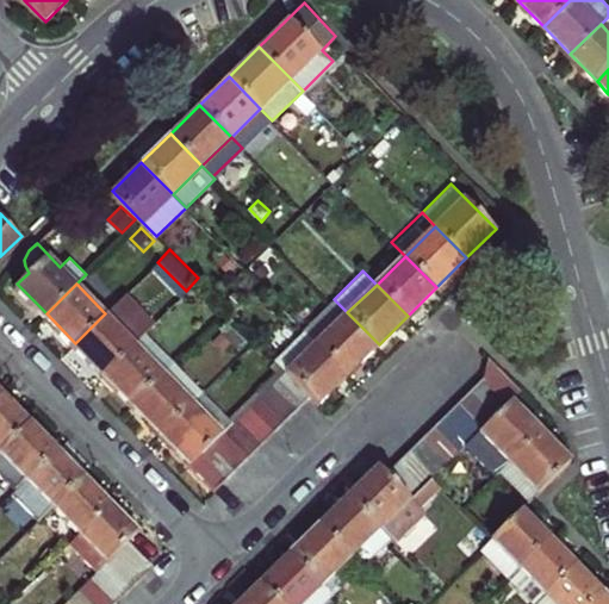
[(105,313),(134,343),(149,328),(120,298),(105,313)]
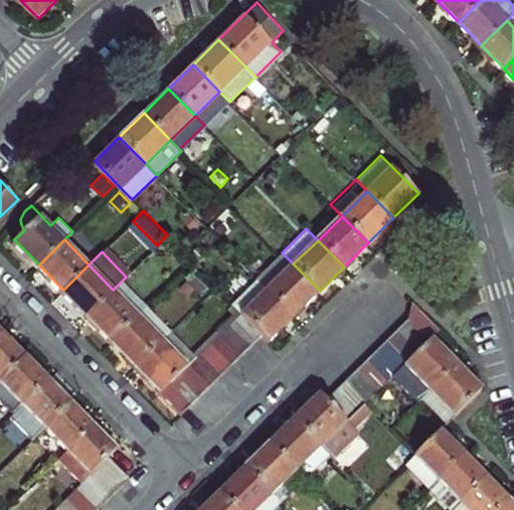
[(257,278),(268,289),(293,264),(282,252),(257,278)]
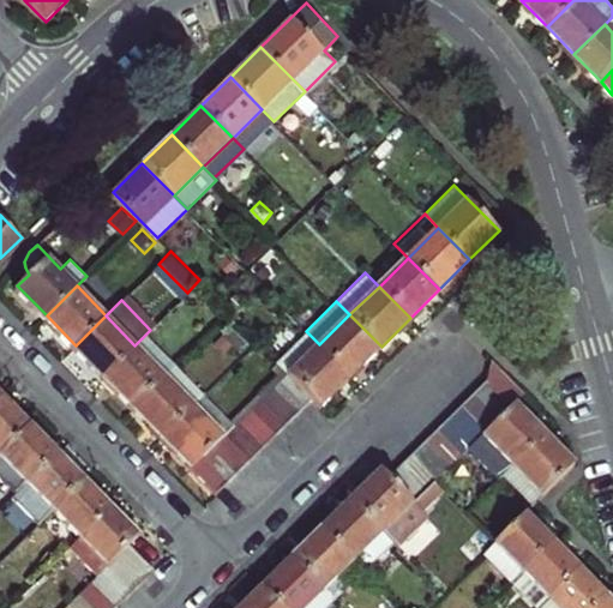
[(349,314),(319,344),(350,377),(382,347),(349,314)]
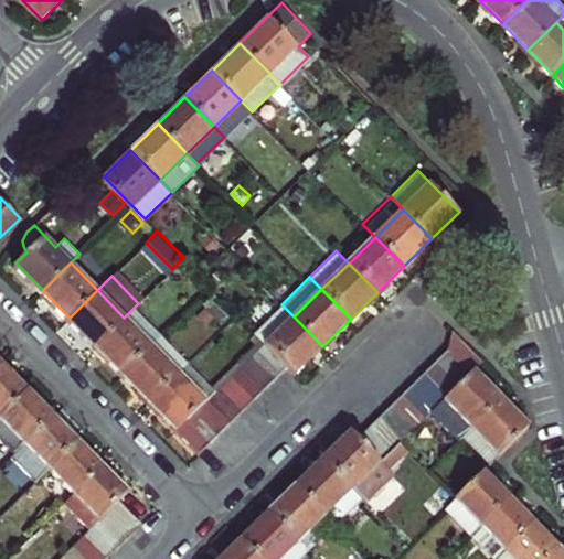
[(96,345),(124,318),(97,290),(70,318),(96,345)]
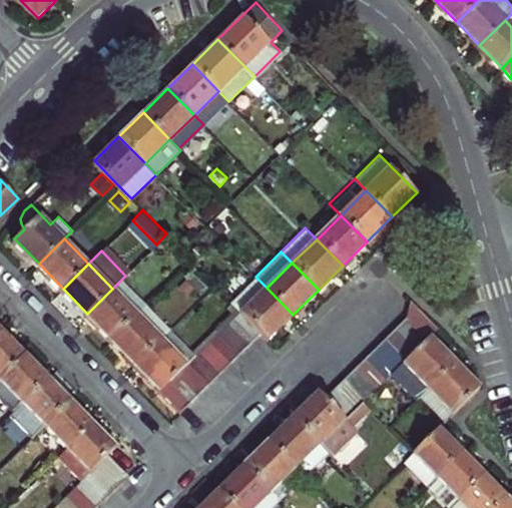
[(112,289),(136,314),(149,301),(125,276),(112,289)]
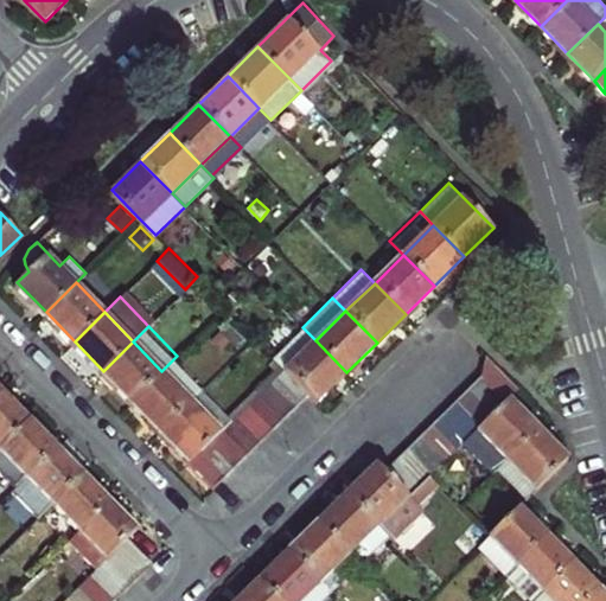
[(316,340),(303,327),(273,355),(285,368),(286,369),(316,340)]
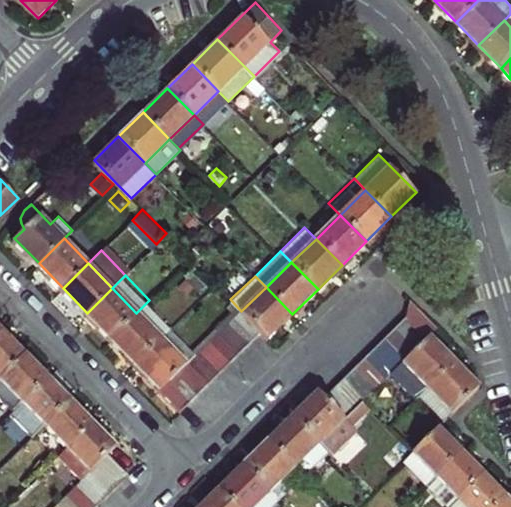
[(266,287),(241,311),(262,332),(268,338),(292,314),(266,287)]
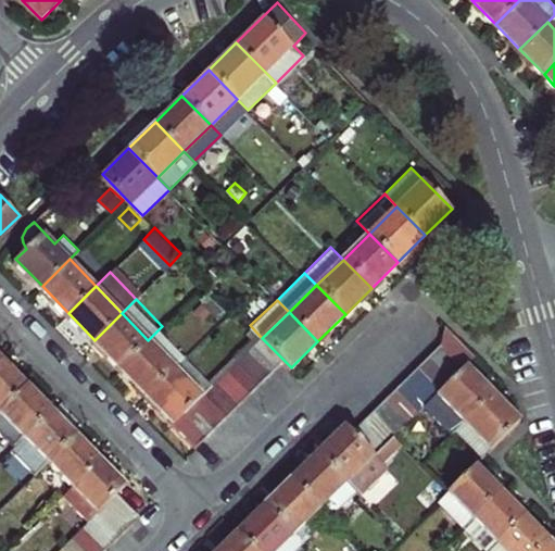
[(122,313),(95,340),(121,366),(148,340),(122,313)]
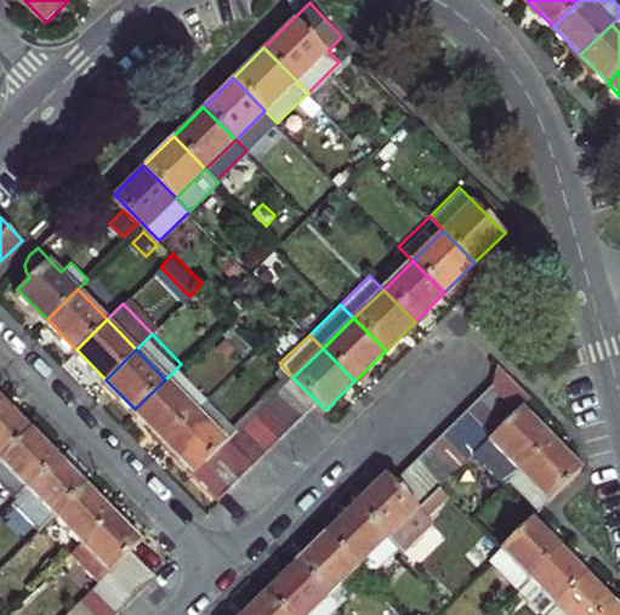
[(491,373),(489,382),(516,409),(519,405),(529,396),(491,357),(491,359),(491,362),(491,365),(491,369),(491,373)]
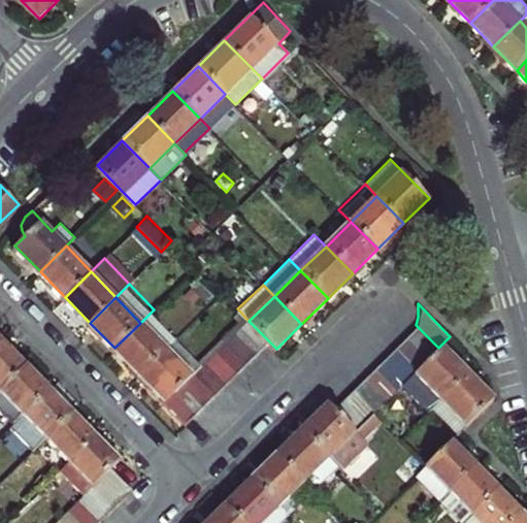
[(141,374),(166,350),(179,336),(154,309),(140,323),(114,348),(141,374)]
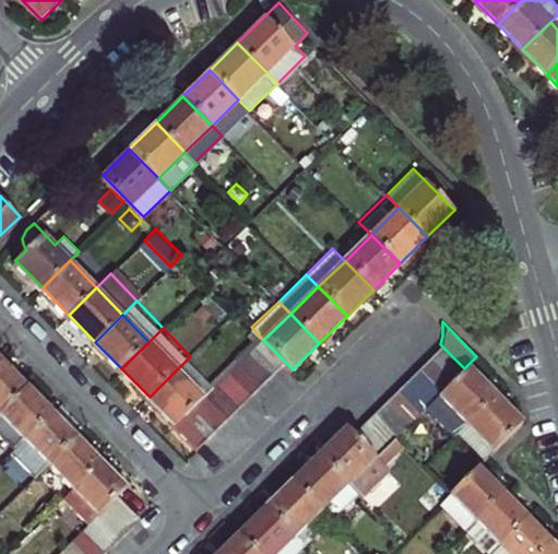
[(263,340),(262,339),(250,351),(274,375),(286,363),(263,340)]
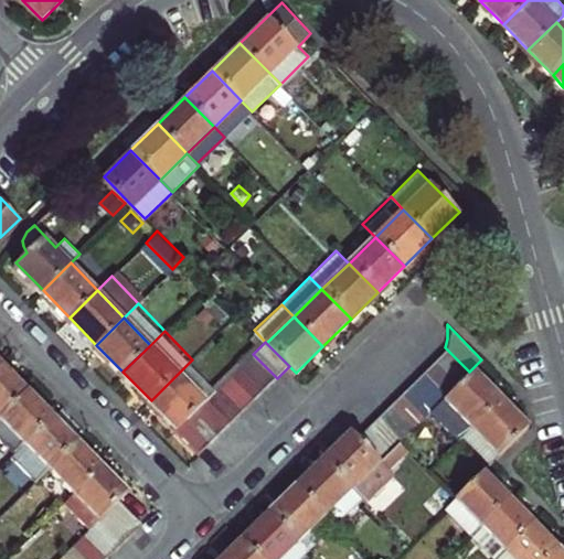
[(469,372),(445,347),(434,358),(458,383),(469,372)]
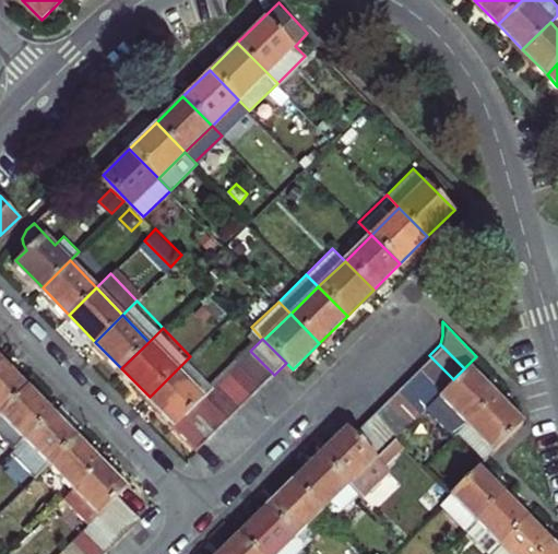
[(274,375),(250,351),(239,362),(263,385),(274,375)]
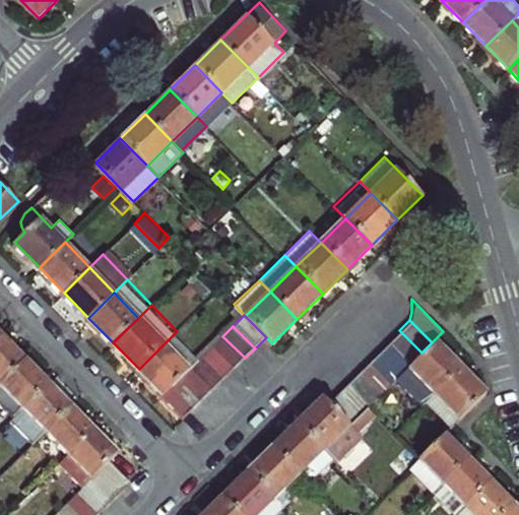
[(422,352),(399,330),(389,340),(411,363),(422,352)]
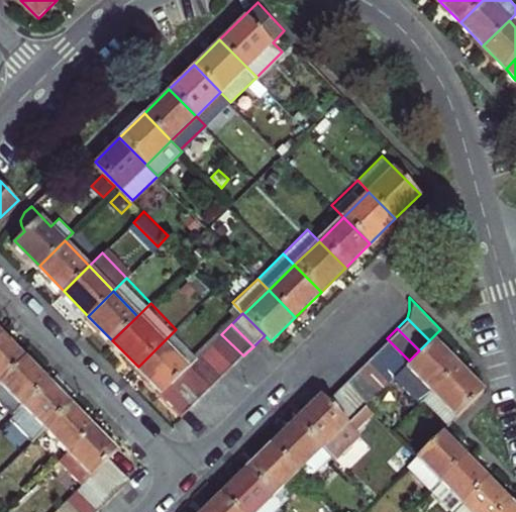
[(200,354),(176,329),(163,342),(187,367),(191,363),(200,354)]
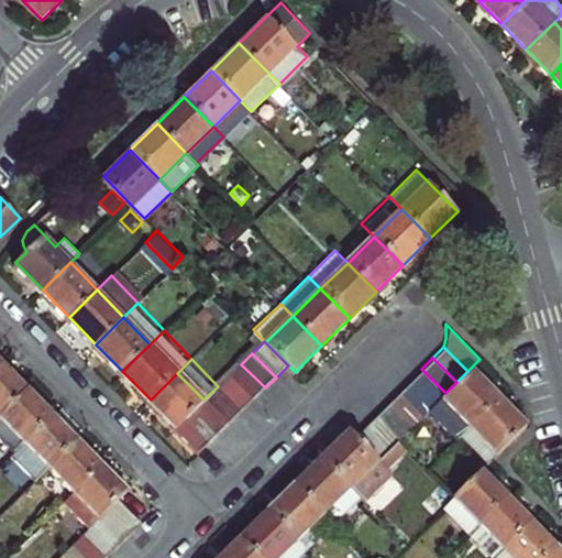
[(0,415),(31,386),(4,360),(0,364),(0,415)]
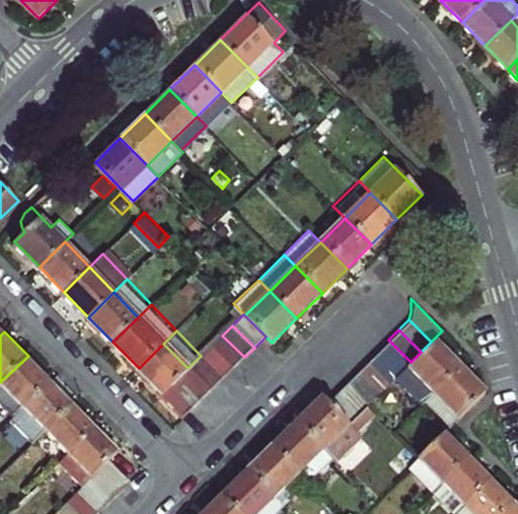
[(233,367),(244,357),(222,336),(212,345),(233,367)]
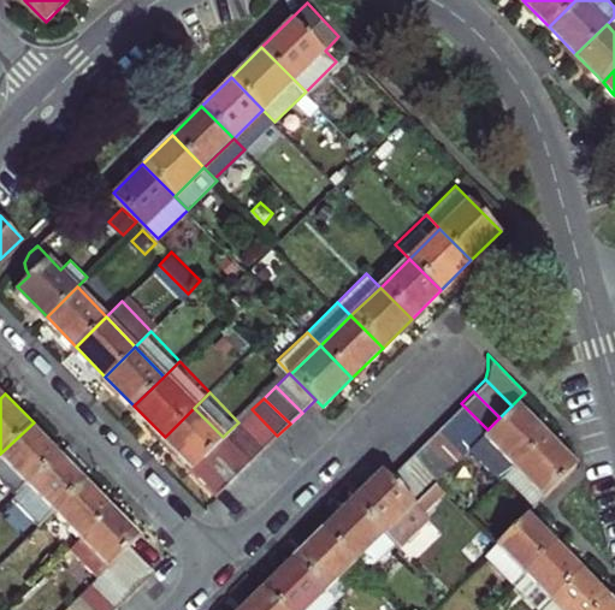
[(500,418),(488,430),(475,442),(473,444),(503,474),(507,471),(513,463),(544,432),(515,402),(512,406),(500,418)]
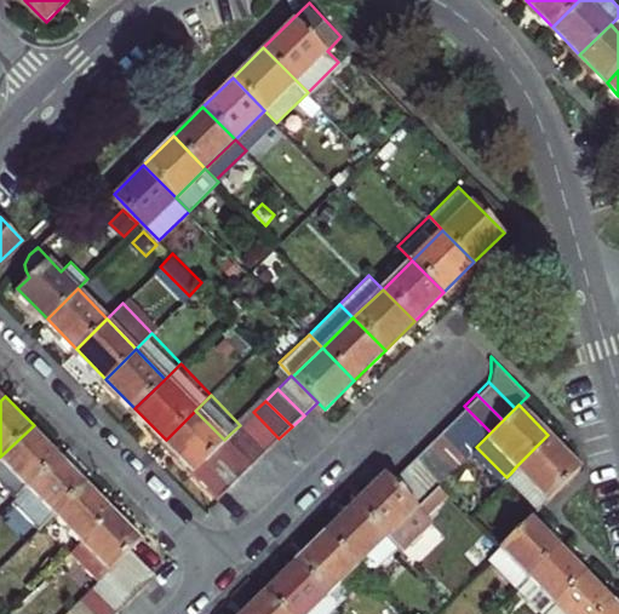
[(479,445),(491,432),(464,406),(452,418),(479,445)]
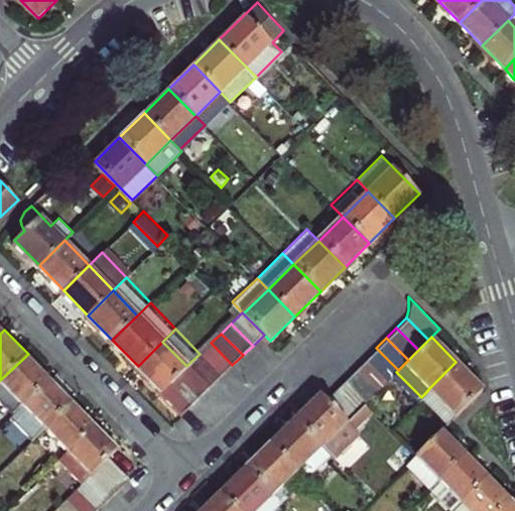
[(180,372),(186,366),(162,342),(138,366),(182,412),(191,404),(170,382),(180,372)]
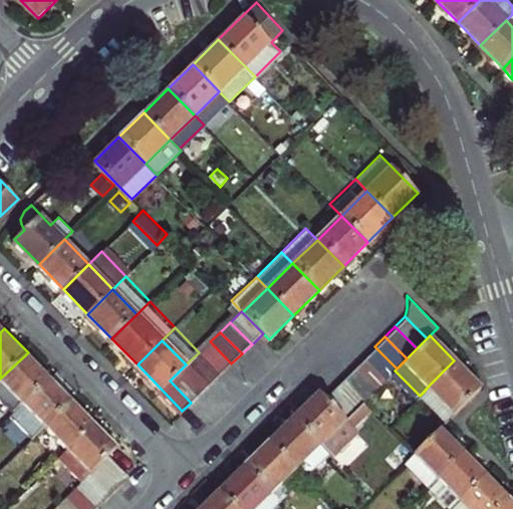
[(221,373),(231,363),(210,341),(200,351),(221,373)]
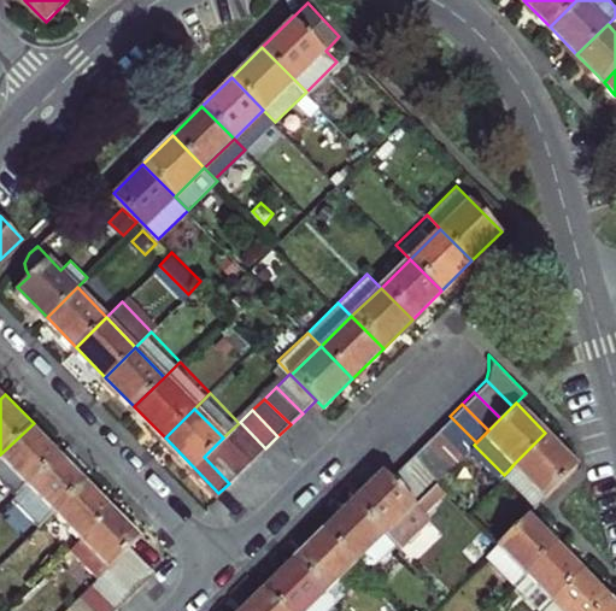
[(476,442),(450,416),(438,428),(464,454),(474,445),(476,442)]
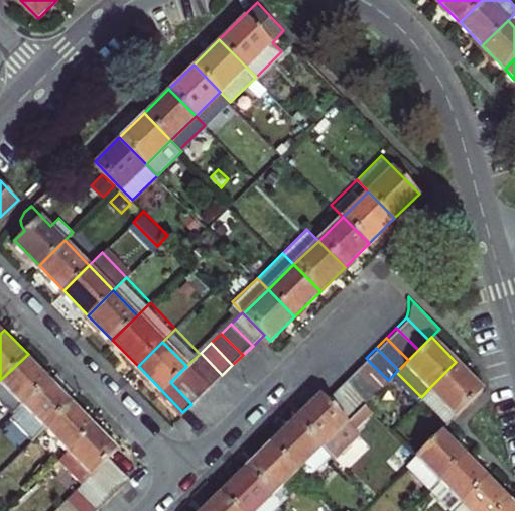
[(201,353),(200,354),(190,362),(213,384),(222,375),(201,353)]
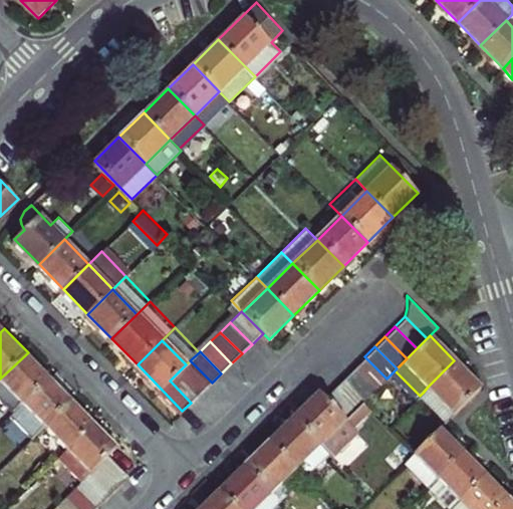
[(0,395),(16,411),(51,375),(28,352),(0,378),(0,395)]
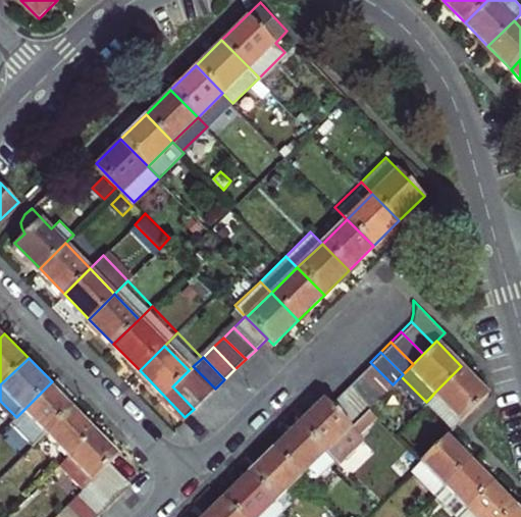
[(393,384),(370,362),(361,372),(383,395),(393,384)]
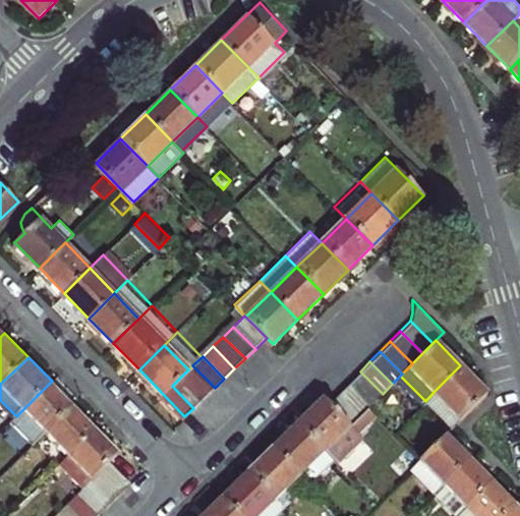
[(192,365),(188,369),(182,376),(205,398),(215,388),(192,365)]
